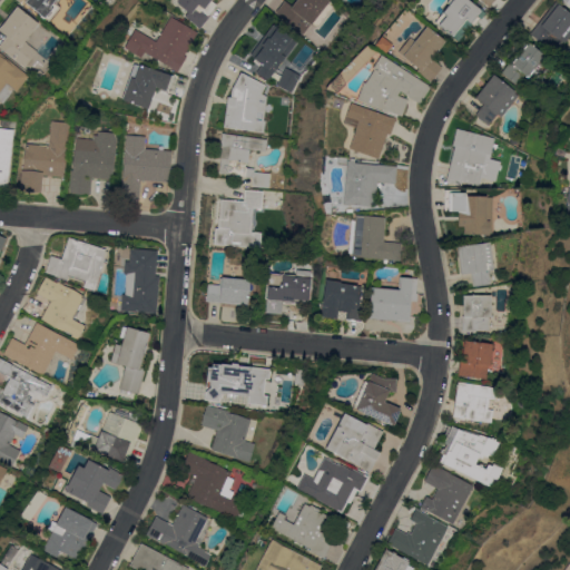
[(64,0),(64,1),(61,0),(57,0),(56,1),(62,7),(49,22),(26,3),(28,0),(64,0)]
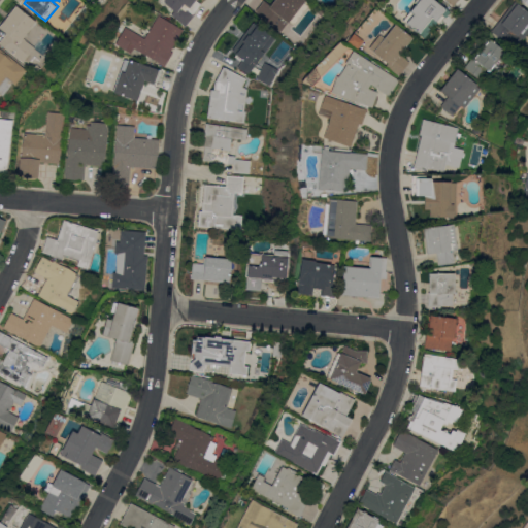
[(196,0),(201,4),(194,12),(196,13),(185,27),(182,24),(171,15),(175,9),(164,0),(196,0)]
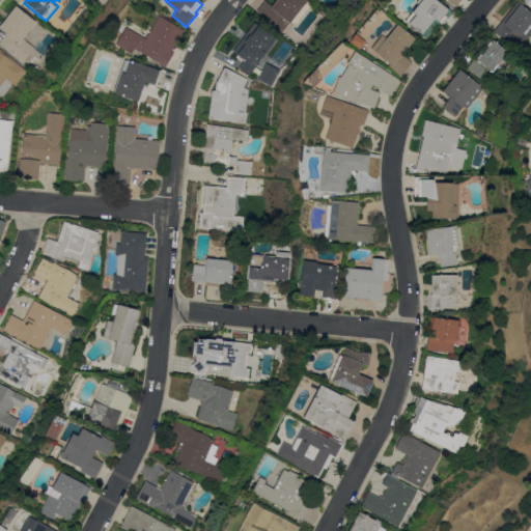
[(276,10),(272,7),(277,0),(306,0),(312,4),(310,6),(308,9),(308,10),(305,11),(305,15),(304,16),(301,18),(300,21),(299,23),(296,25),(291,21),(282,33),(268,21),(276,10)]
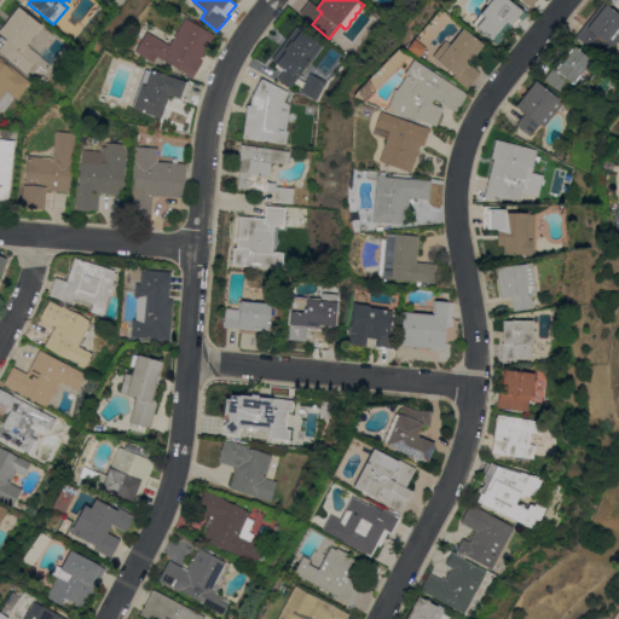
[(501,48),(470,23),(489,0),(512,0),(528,13),(501,48)]
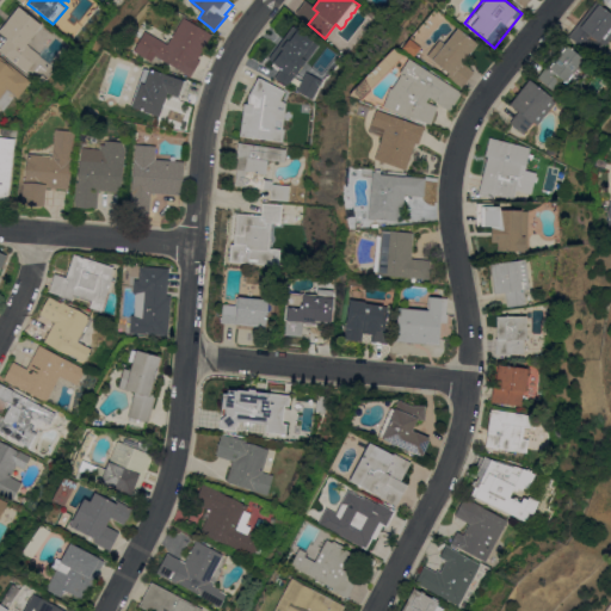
[(596,1),(610,13),(610,39),(606,45),(603,44),(593,56),(568,36),(596,1)]
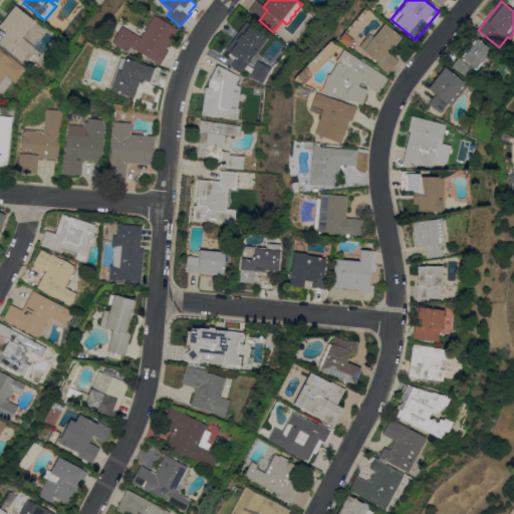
[(0,42),(0,40),(7,32),(0,26),(16,5),(35,21),(22,37),(33,46),(22,60),(0,42)]
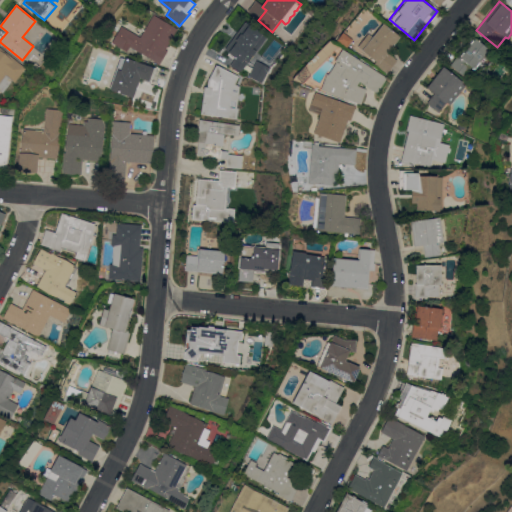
[(112,42),(121,26),(140,37),(153,14),(178,29),(166,50),(168,51),(160,65),(154,62),(155,61),(129,46),(127,51),(112,42)]
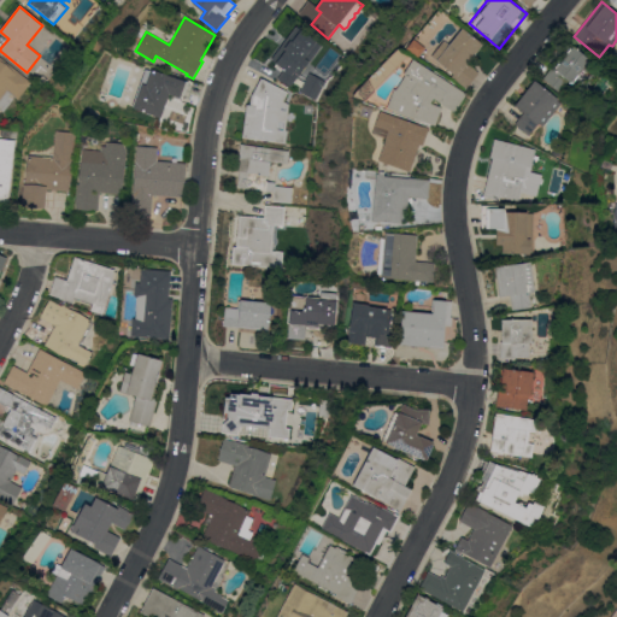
[(277,80),(285,70),(271,59),(298,23),(323,42),(291,86),(277,80)]
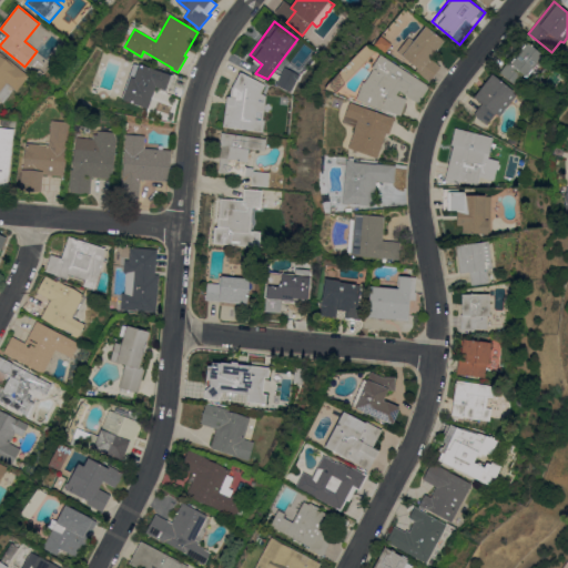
[(408,37),(413,41),(425,26),(444,41),(430,58),(440,67),(429,81),(415,70),(417,68),(396,52),(408,37)]
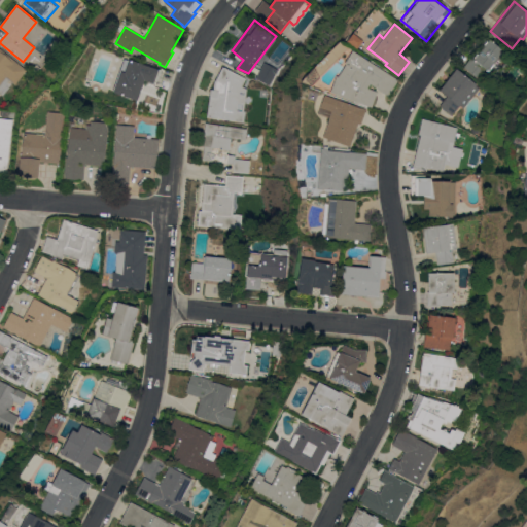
[(347,41),(353,33),(362,41),(356,49),(347,41)]
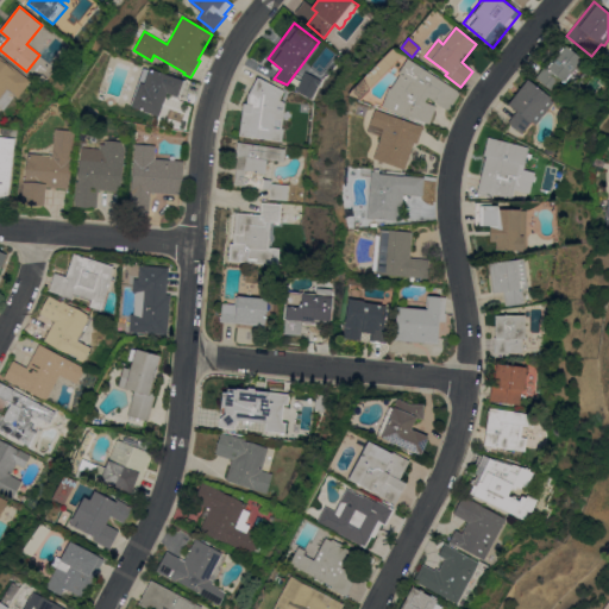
[(564,43),(582,58),(583,57),(588,61),(581,68),(585,71),(581,79),(577,76),(572,82),(567,79),(563,85),(566,88),(559,95),(537,77),(564,43)]
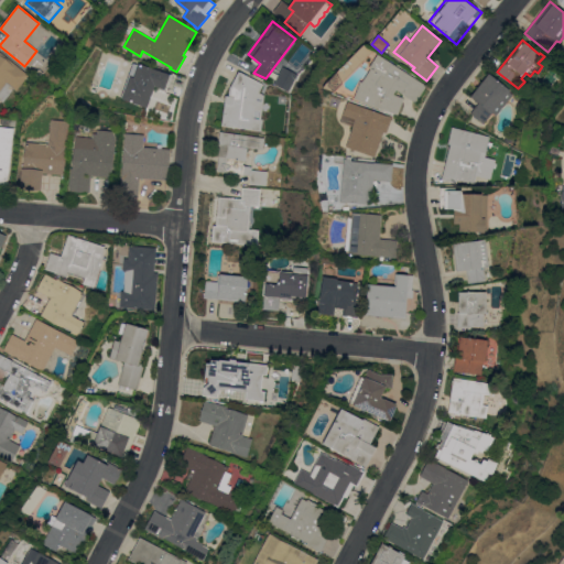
[(0,51),(29,75),(17,90),(14,89),(3,102),(0,99),(0,51)]
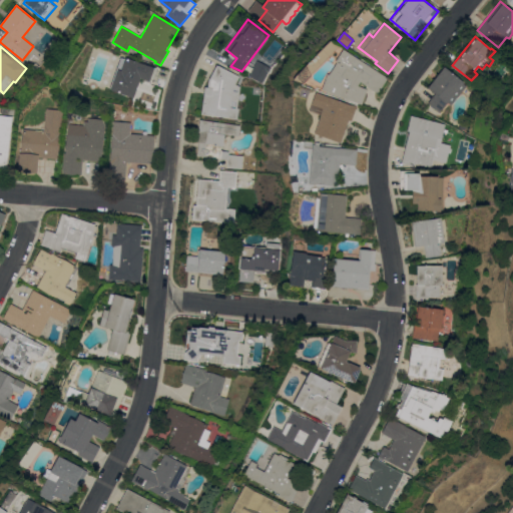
[(336,61),(343,49),(388,77),(379,93),(361,82),(358,85),(368,89),(362,104),(322,89),(328,74),(329,74),(337,62),(336,61)]
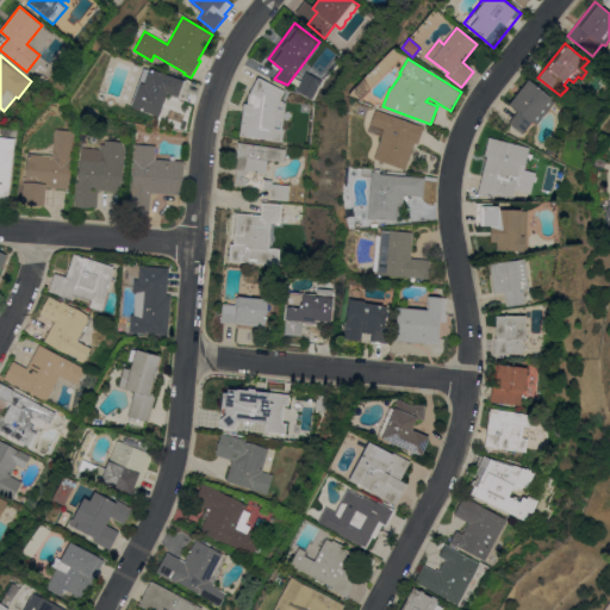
[(168,75),(169,73),(188,80),(182,98),(168,93),(160,116),(136,107),(130,105),(137,86),(136,86),(143,67),(168,75)]
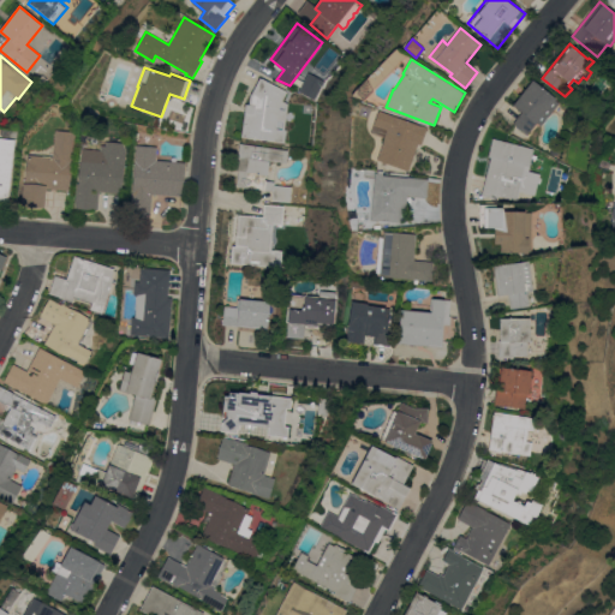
[(299,91),(309,73),(324,81),(315,100),(299,91)]
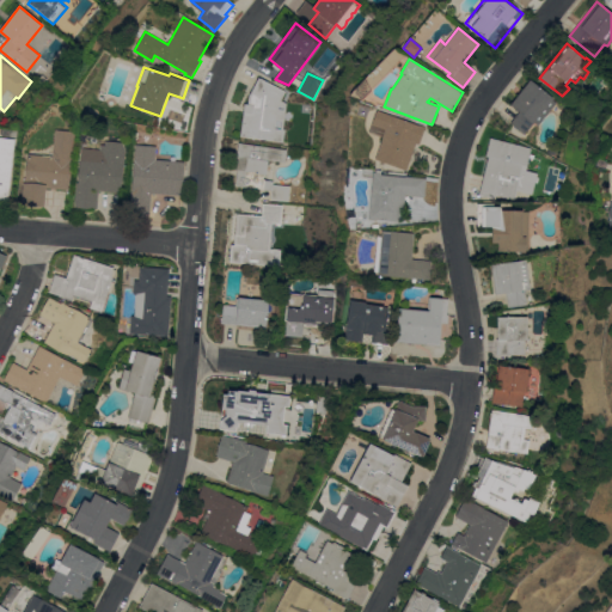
[(286,129),(283,141),(240,136),(245,104),(248,104),(250,95),(258,77),(286,91),(281,101),(287,103),(283,129),(286,129)]
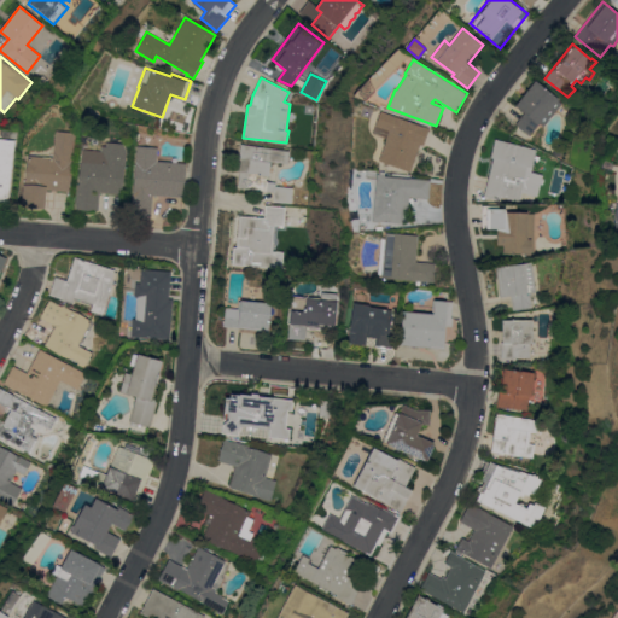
[(543,127),(540,123),(530,135),(516,124),(524,112),(516,106),(536,80),(560,99),(559,100),(563,103),(543,127)]
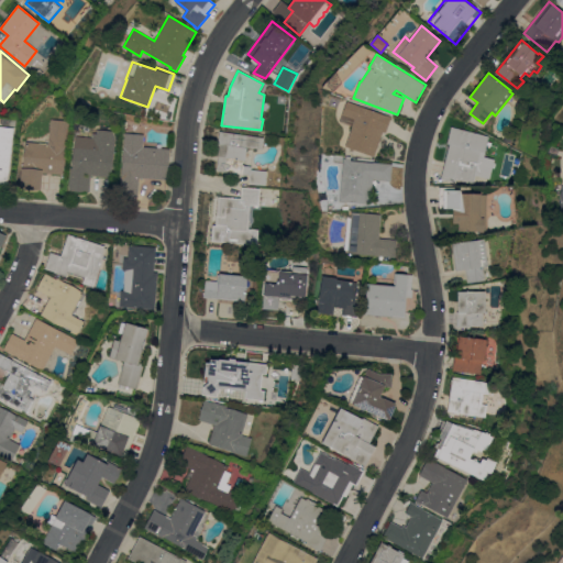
[(386,116),(386,114),(392,117),(386,132),(383,132),(374,156),(345,146),(352,127),(340,122),(346,101),(386,116)]
